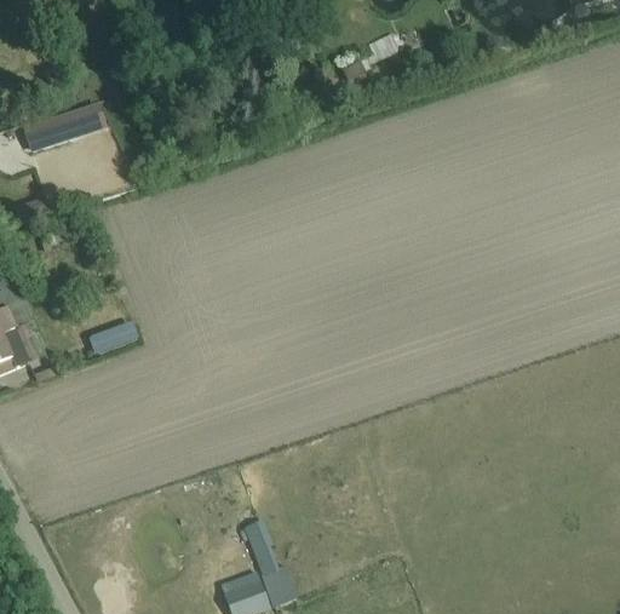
[(378,38),(357,46),(373,81),(409,64),(392,30),(384,34),(385,35),(378,39),(378,38)]
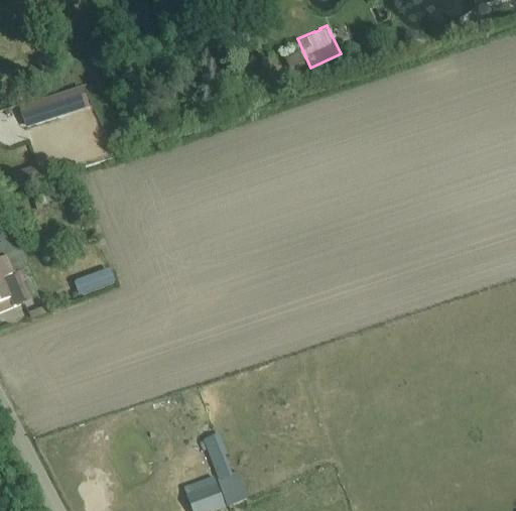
[(295,80),(310,72),(300,51),(285,58),(295,80)]
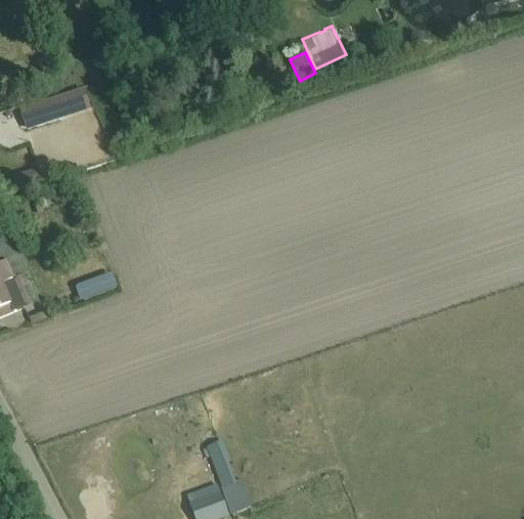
[(84,86),(22,105),(27,126),(91,106),(84,86)]
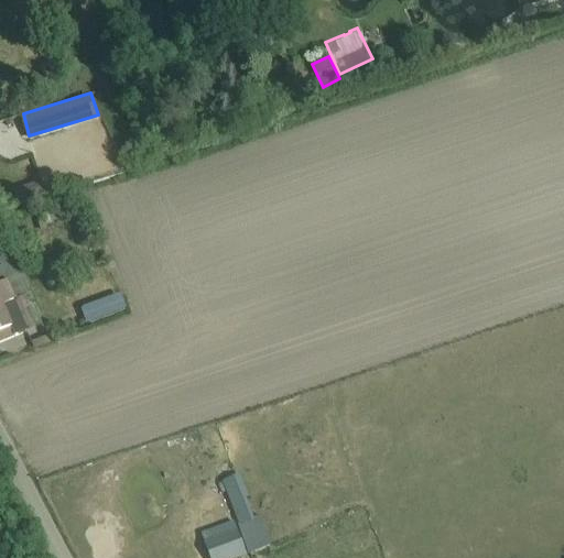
[(19,204),(44,196),(39,178),(14,185),(19,204)]
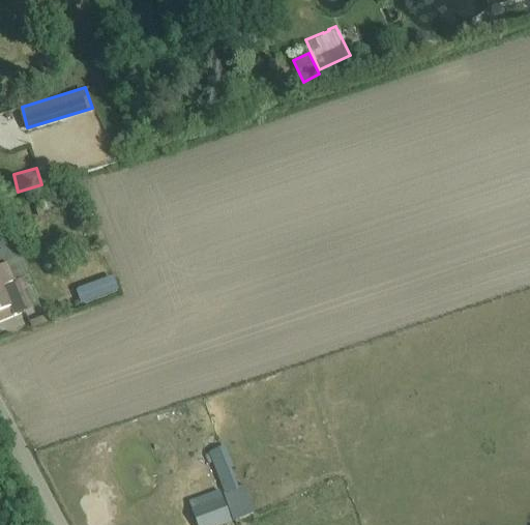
[(12,262),(0,266),(0,319),(39,302),(16,246),(8,250),(12,262)]
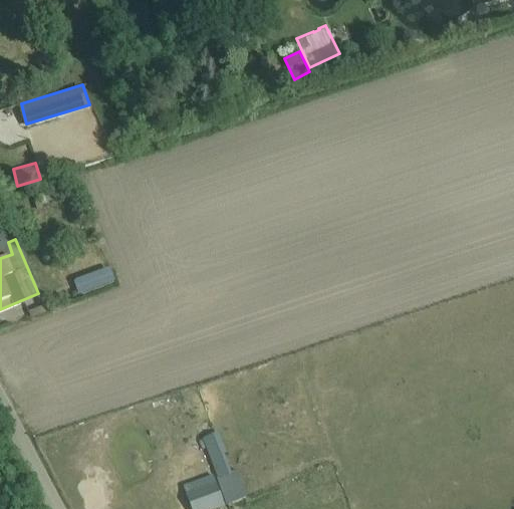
[(0,245),(0,258),(12,254),(8,242),(0,245)]
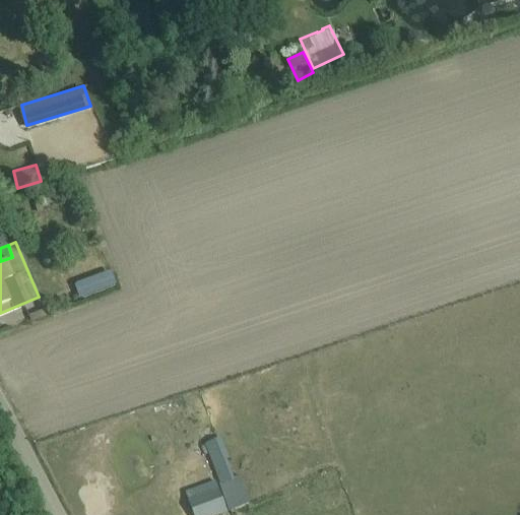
[(112,269),(75,283),(79,296),(81,296),(82,298),(116,285),(112,269)]
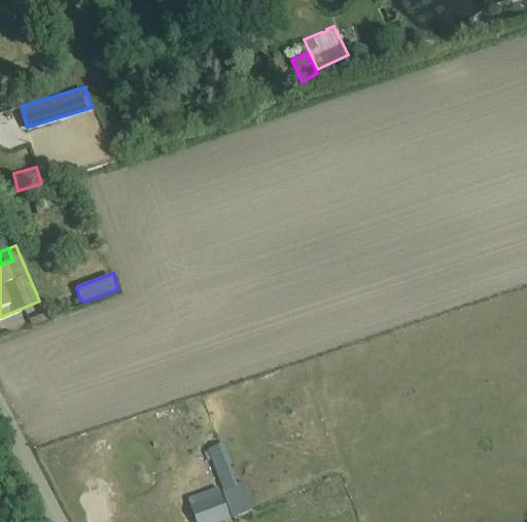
[(233,516),(254,508),(243,479),(237,482),(231,463),(233,462),(224,442),(207,448),(208,449),(204,450),(208,459),(211,458),(222,487),(233,516)]
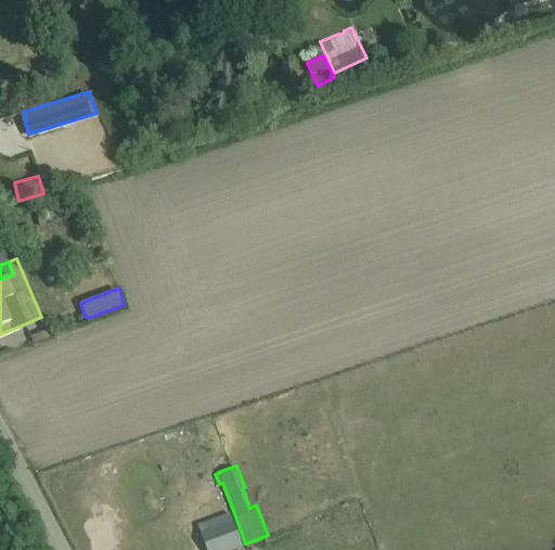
[(208,549),(229,549),(244,545),(232,515),(230,511),(197,523),(199,528),(208,549)]
